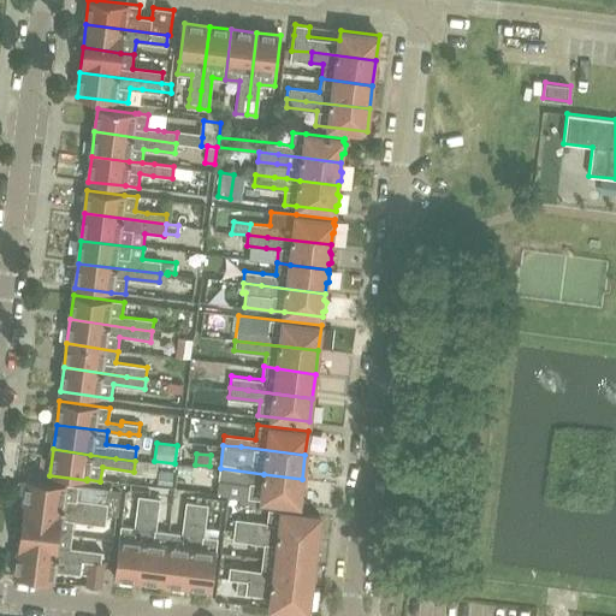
[(172,484),(173,469),(159,468),(157,481),(172,484)]
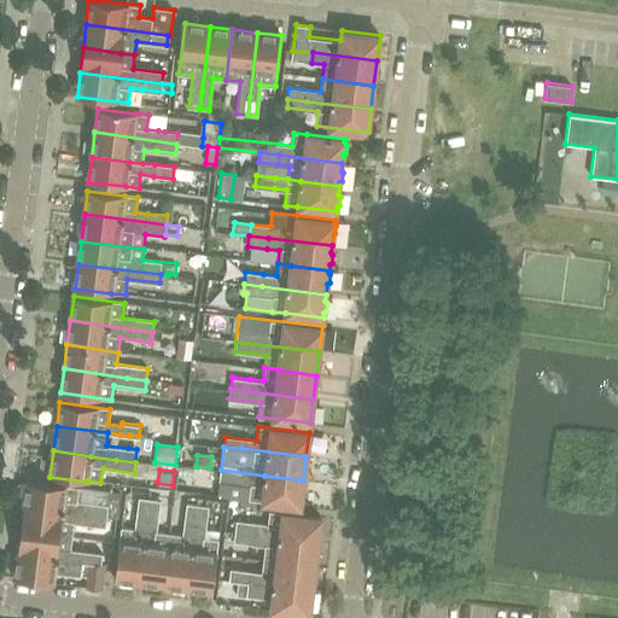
[(221,471),(220,481),(237,483),(251,484),(249,499),(256,500),(299,505),(303,481),(264,476),(221,470),(221,471)]
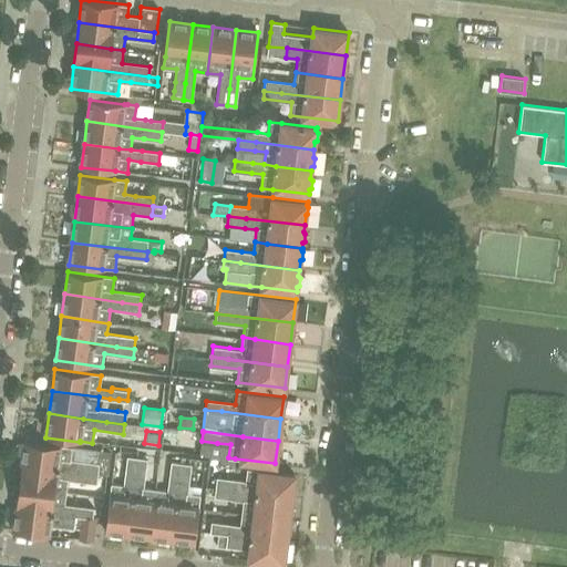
[(202,441),(199,456),(220,460),(220,463),(234,465),(235,459),(228,457),(230,444),(217,443),(202,441)]
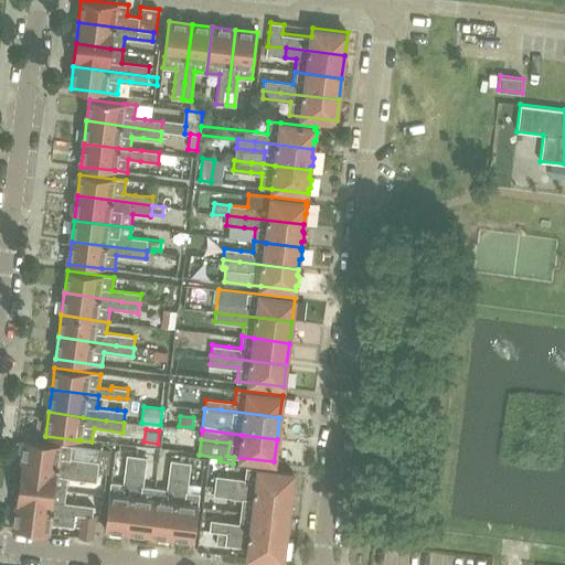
[(72,447),(60,445),(24,440),(22,462),(97,472),(99,459),(71,456),(72,447)]
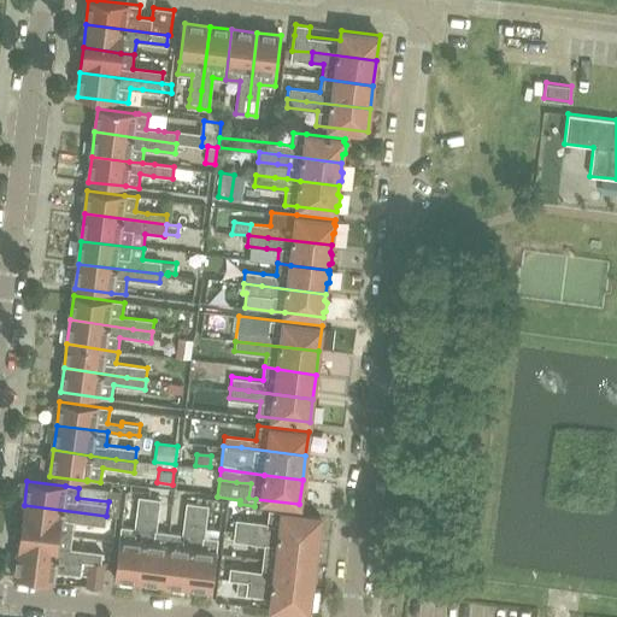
[(141,497),(137,529),(121,527),(115,579),(141,581),(152,498),(141,497)]
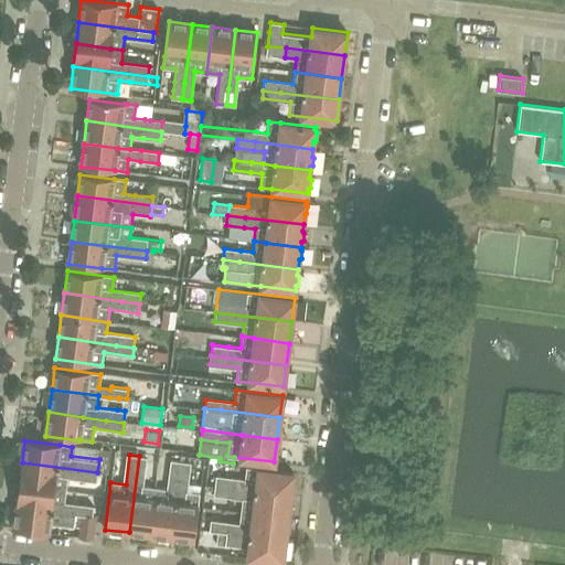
[(172,537),(194,540),(200,493),(188,491),(192,465),(203,466),(204,458),(183,455),(182,461),(172,537)]
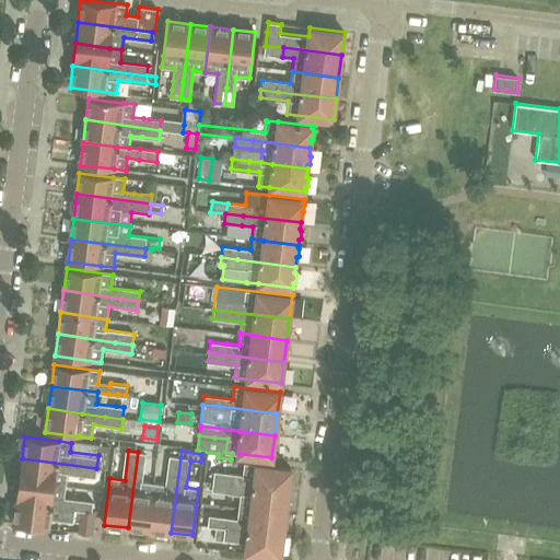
[(150,531),(154,497),(155,483),(143,482),(147,453),(138,452),(128,527),(150,531)]
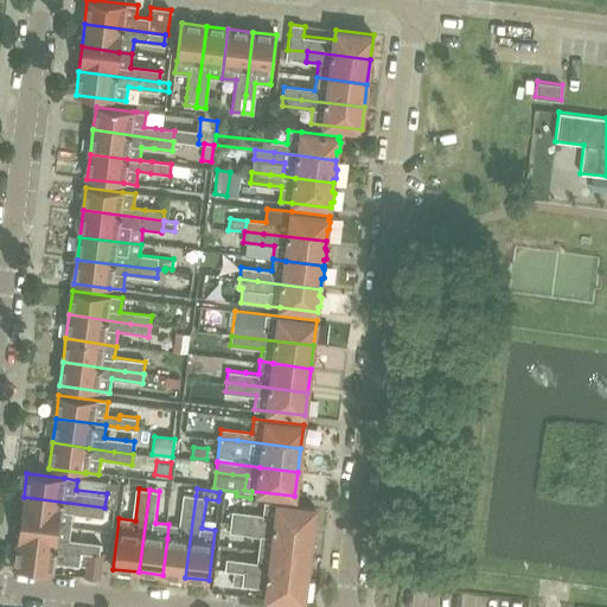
[(185,577),(196,496),(185,494),(181,525),(168,524),(167,538),(163,575),(185,577)]
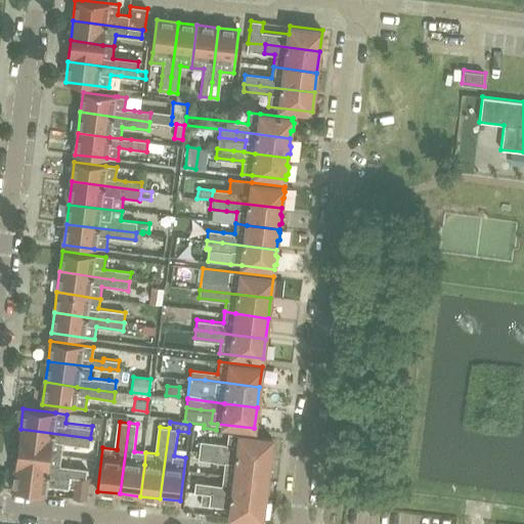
[(61,454),(62,444),(89,448),(90,438),(20,429),(17,450),(61,454)]
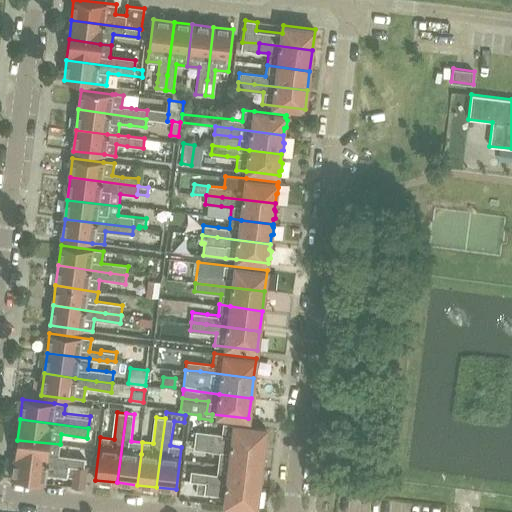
[(199,433),(198,442),(263,449),(265,428),(223,423),(222,436),(199,433)]
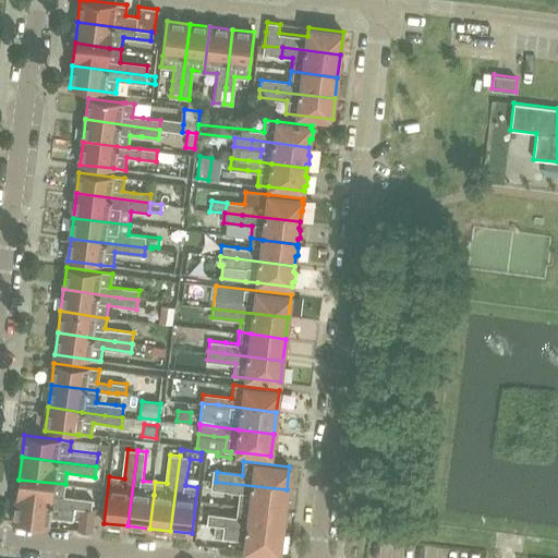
[(19,480),(16,500),(81,508),(95,510),(96,501),(63,497),(65,484),(19,480)]
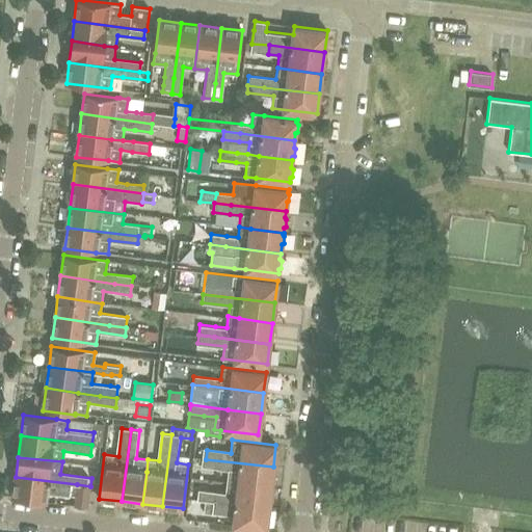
[(228,470),(227,482),(271,487),(273,467),(206,459),(196,458),(195,467),(228,470)]
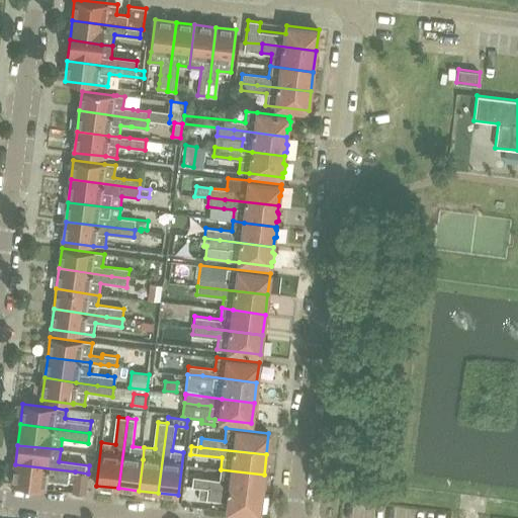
[(74,482),(75,471),(15,464),(12,485),(45,489),(46,479),(74,482)]
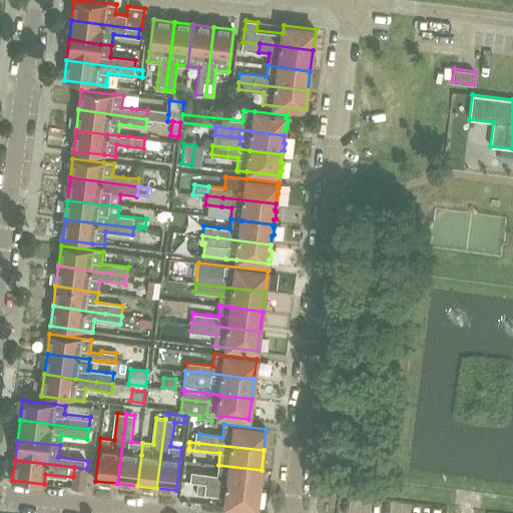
[(186,481),(259,490),(262,470),(218,465),(217,476),(187,472),(186,481)]
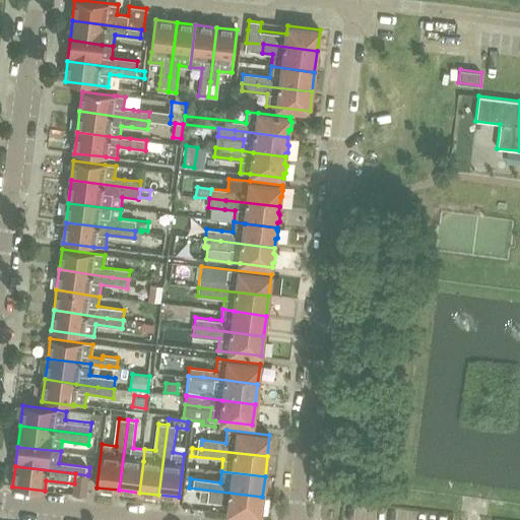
[(88,475),(75,473),(74,483),(73,494),(85,496),(88,475)]
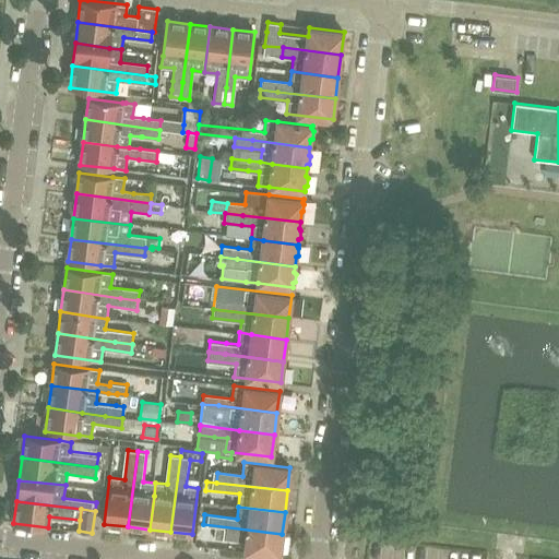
[(245,551),(272,555),(280,556),(282,534),(203,524),(200,546),(212,548),(213,537),(247,542),(245,551)]
